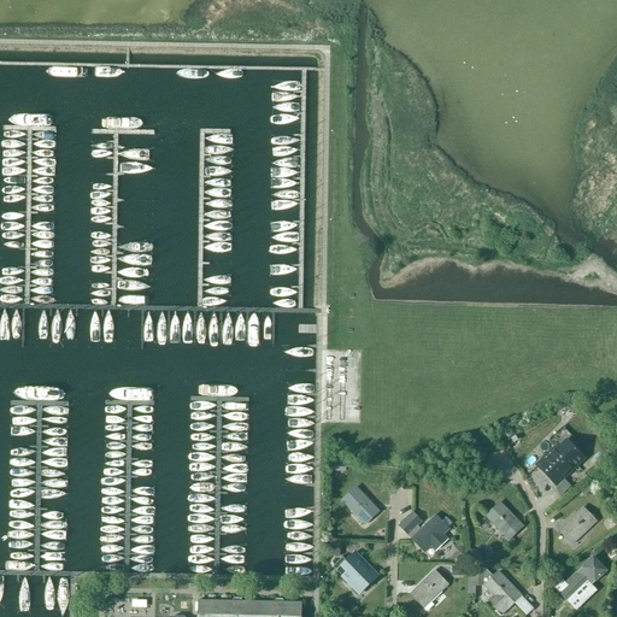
[(328,407),(329,424),(354,423),(353,380),(345,381),(345,392),(336,392),(336,407),(328,407)]
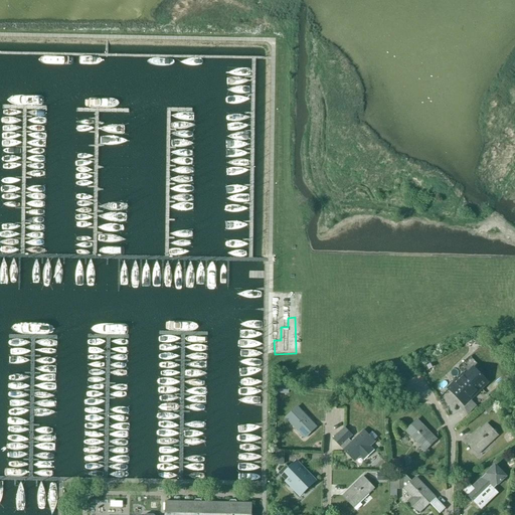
[(465,344),(469,349),(475,345),(471,339),(465,344)]
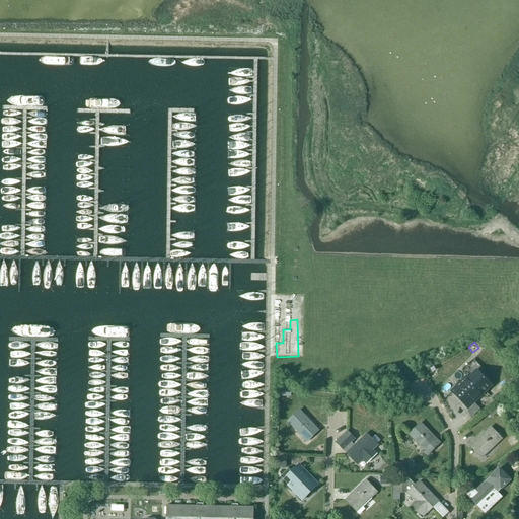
[(475,369),(471,373),(451,392),(462,403),(467,410),(493,385),(475,369)]
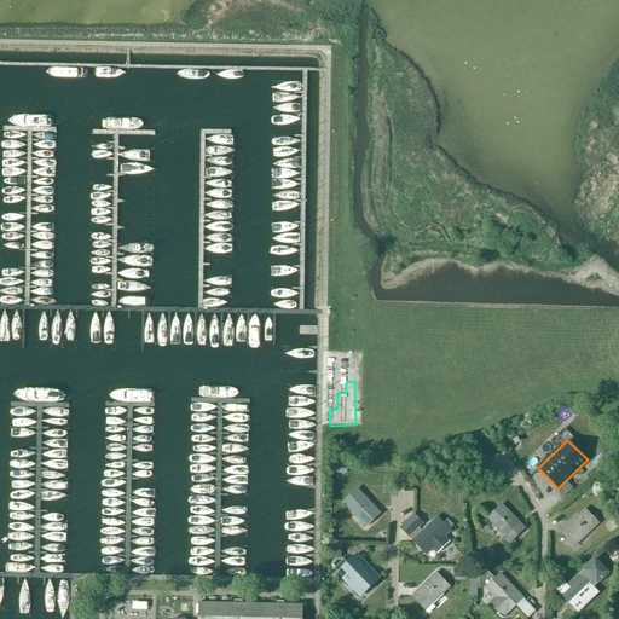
[(611,462),(607,457),(588,473),(591,478),(611,462)]
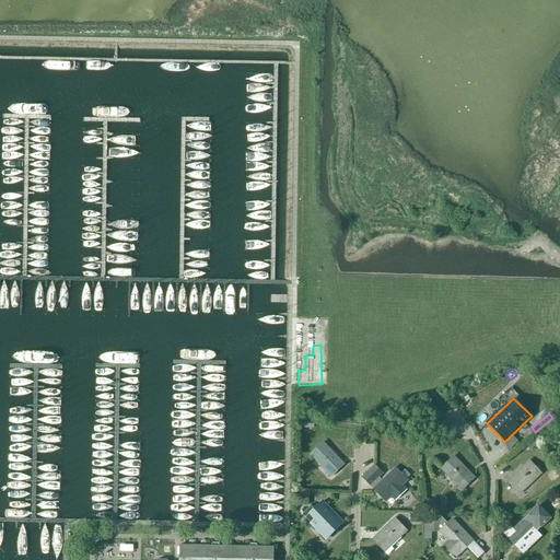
[(439,440),(438,439),(435,436),(428,443),(433,448),(441,442),(439,440)]
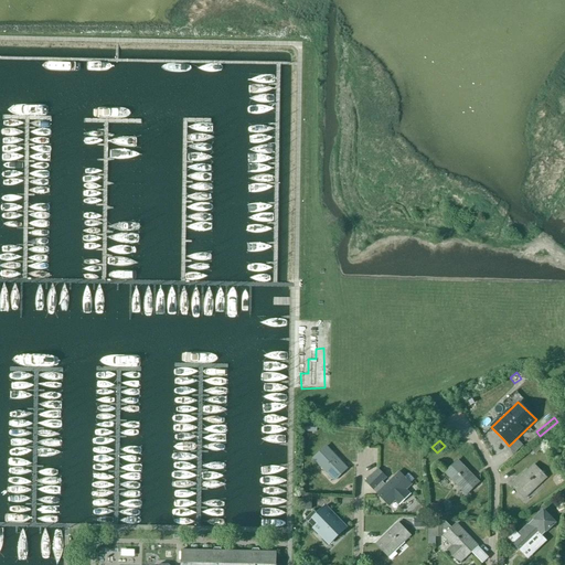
[(530,449),(535,455),(542,448),(536,443),(530,449)]
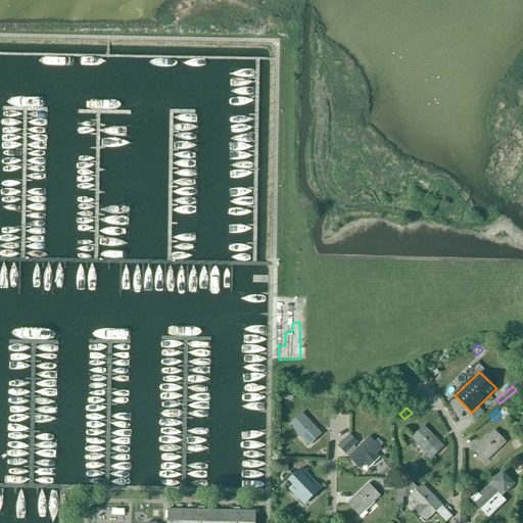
[(313,442),(321,433),(301,414),(289,425),(303,439),(306,436),(313,442)]
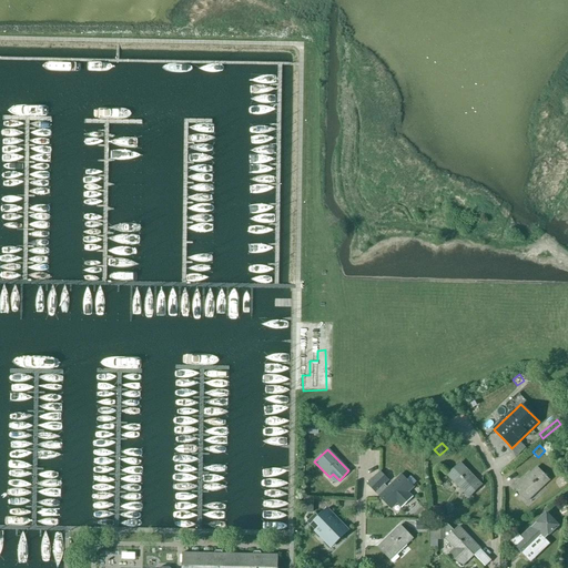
[(472,494),(480,485),(459,463),(447,475),(463,492),(466,488),(472,494)]
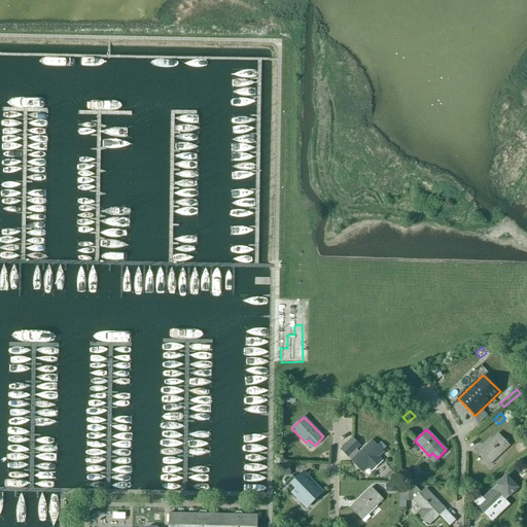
[(494,460),(508,446),(497,433),(477,453),(485,462),(491,457),(494,460)]
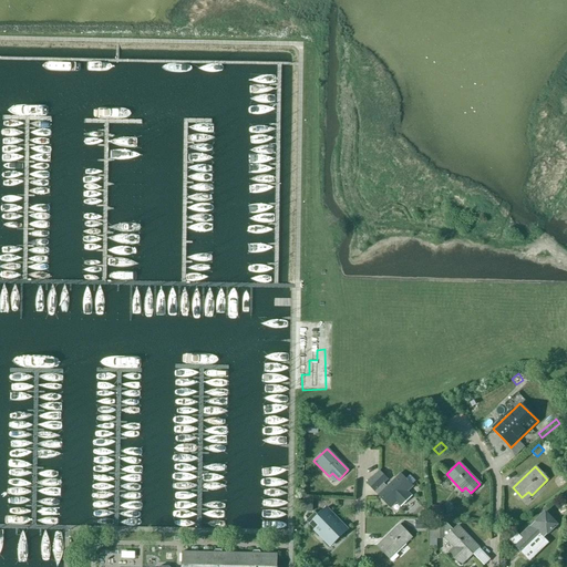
[(383,484),(388,480),(379,471),(366,484),(390,509),(397,503),(400,507),(412,496),(406,492),(412,486),(400,474),(387,486),(383,484)]
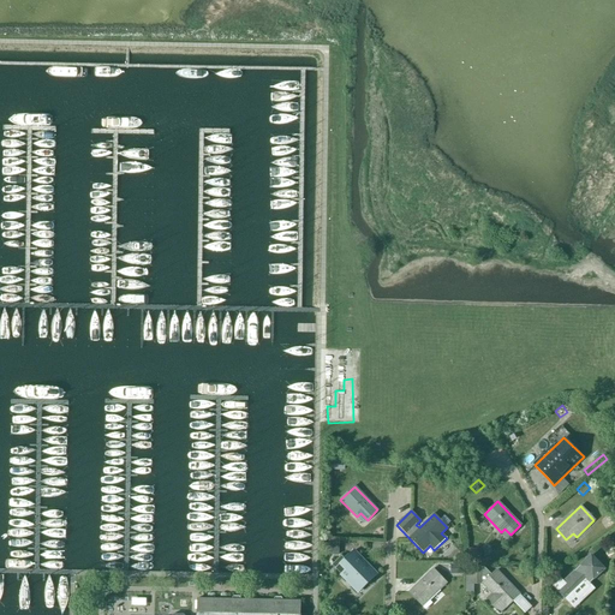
[(339,539),(329,539),(328,554),(338,554),(339,539)]
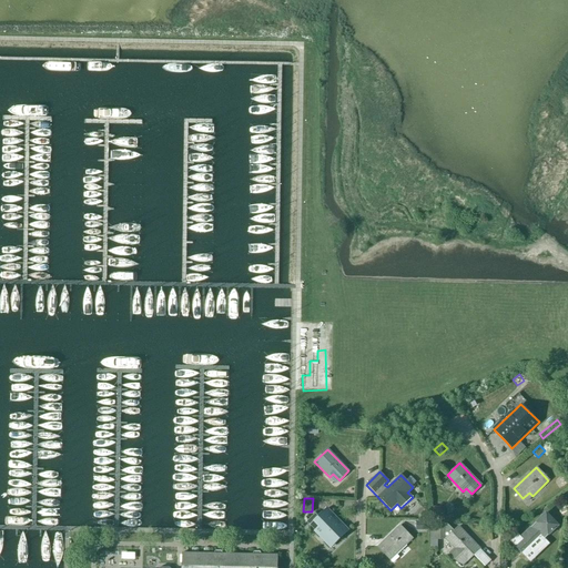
[(335,544),(347,530),(326,509),(313,521),(335,544)]
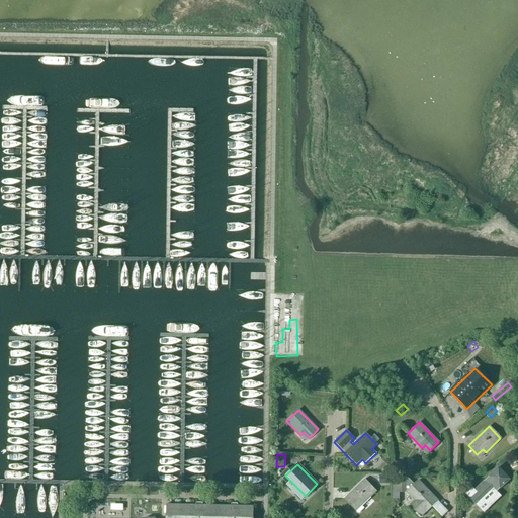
[(488,476),(488,477),(467,496),(476,505),(482,499),(485,503),(493,494),(500,488),(501,489),(510,479),(497,466),(488,476)]
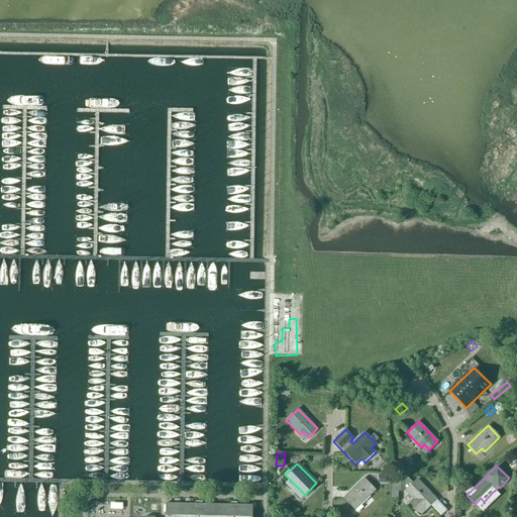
[(389,475),(379,475),(379,483),(389,483),(389,475)]
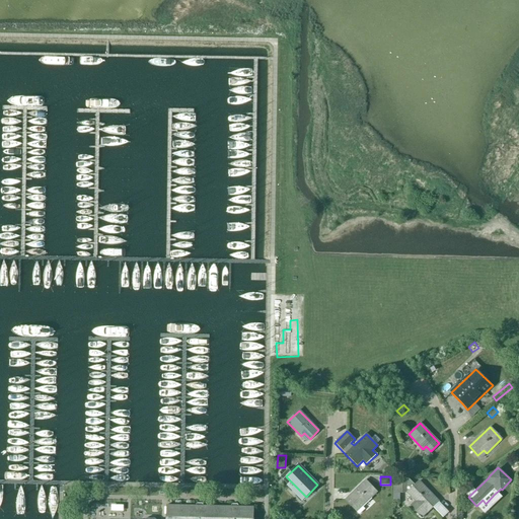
[(406,479),(398,479),(397,493),(406,493),(416,502),(411,506),(422,517),(438,502),(419,482),(414,487),(406,479)]
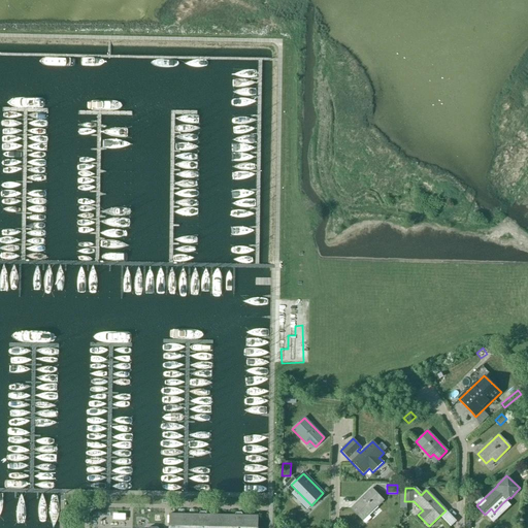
[(368,515),(383,500),(371,489),(351,508),(365,523),(370,518),(368,515)]
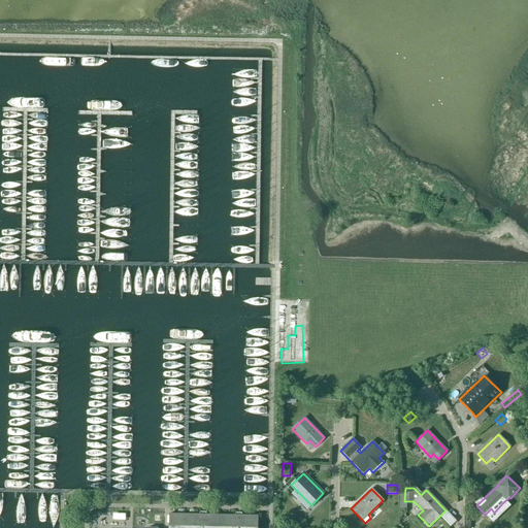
[(257,527),(258,516),(241,516),(241,514),(240,513),(236,513),(235,514),(235,516),(206,515),(206,513),(205,512),(200,512),(199,513),(199,515),(169,515),(169,516),(167,516),(167,523),(169,523),(168,527),(257,527)]
